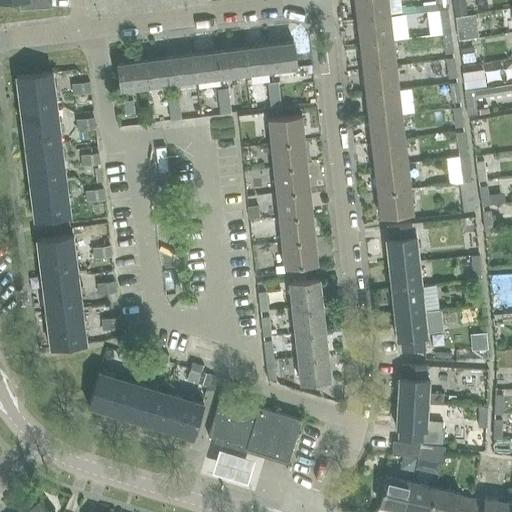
[(353,0),(356,18),(390,14),(387,0),(353,0)]
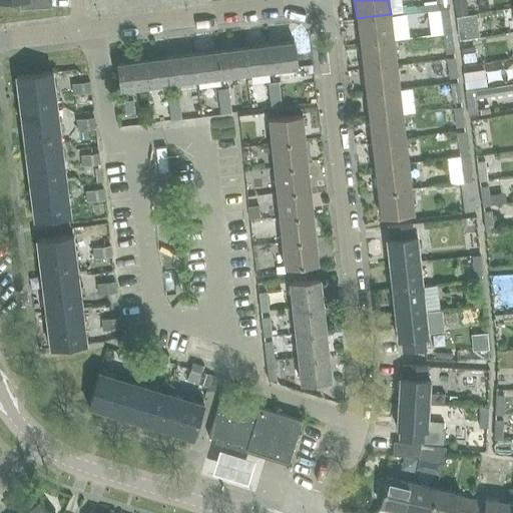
[(452,27),(449,8),(440,9),(443,28),(452,27)]
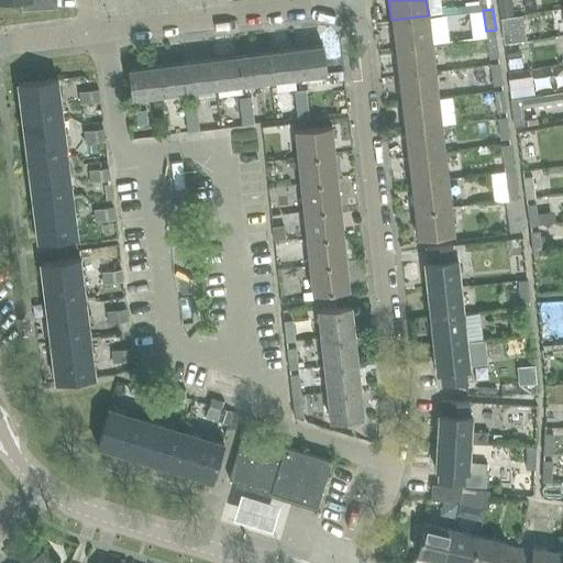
[(432,43),(429,15),(392,20),(395,47),(432,43)]
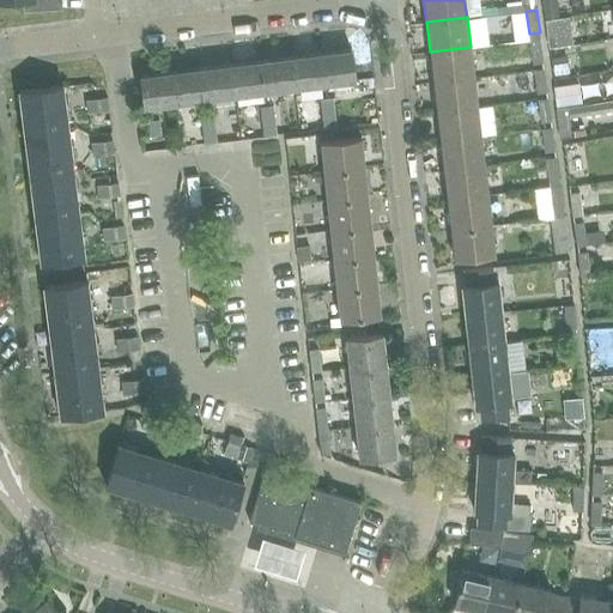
[(533,64),(544,61),(540,38),(530,40),(533,64)]
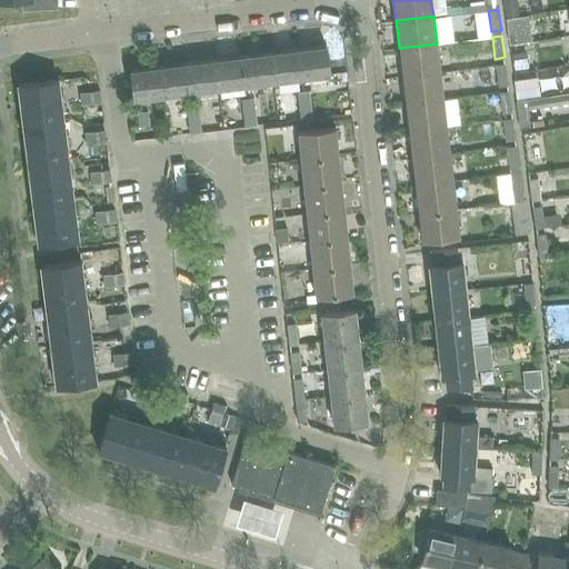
[(440,70),(437,43),(399,48),(402,76),(440,70)]
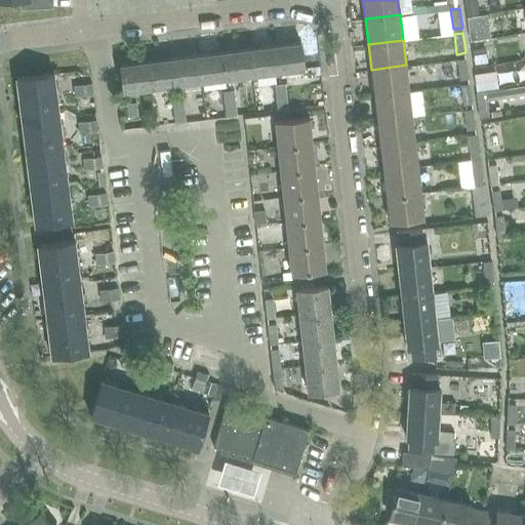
[(278,73),(304,70),(300,42),(275,45),(278,73)]
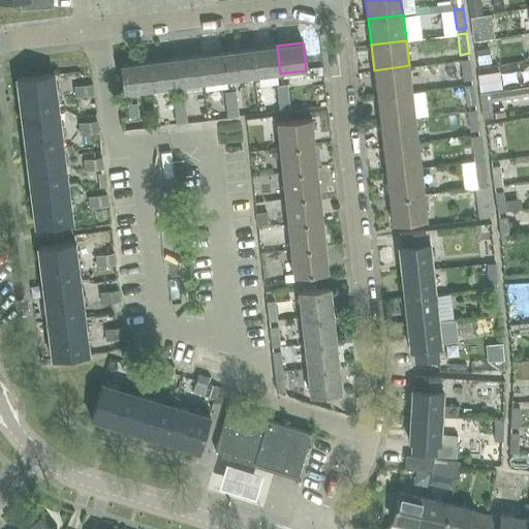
[(253,76),(280,73),(277,45),(250,50),(253,76)]
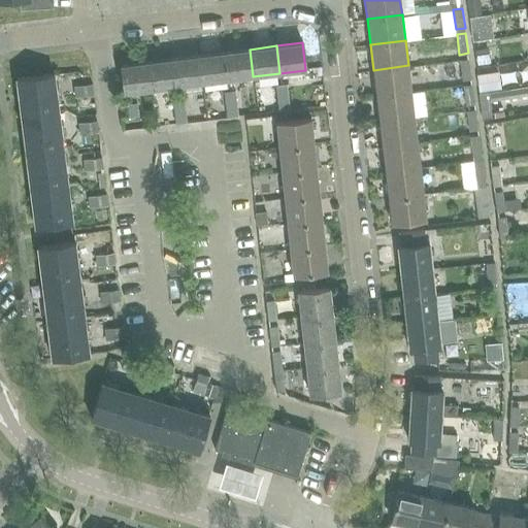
[(250,50),(224,53),(227,79),(253,76),(250,50)]
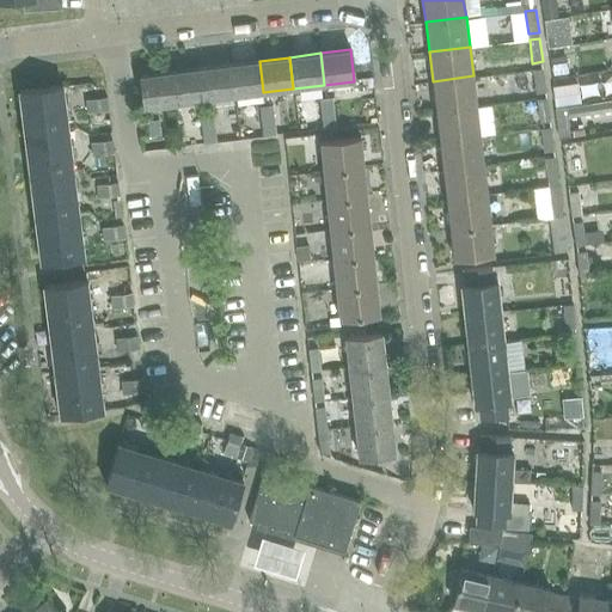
[(259,61),(228,65),(233,96),(263,92),(259,61)]
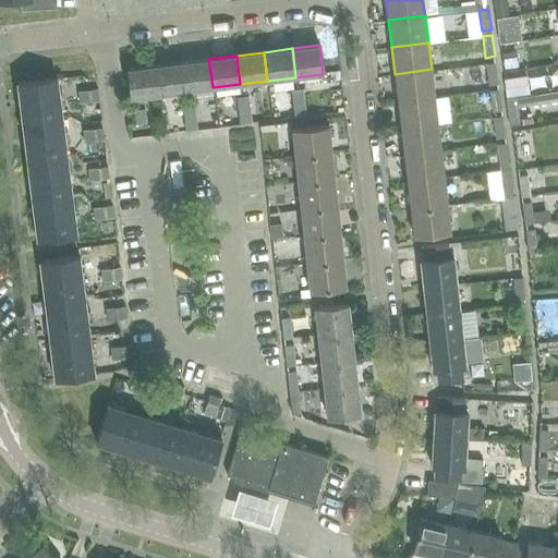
[(184,91),(213,87),(208,59),(181,62),(184,91)]
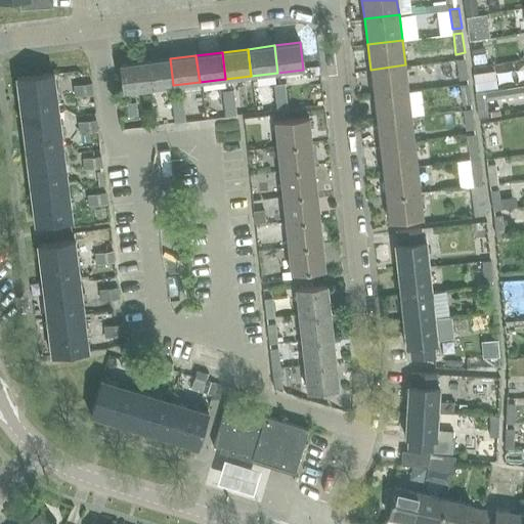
[(456,59),(460,79),(468,78),(466,57),(456,59)]
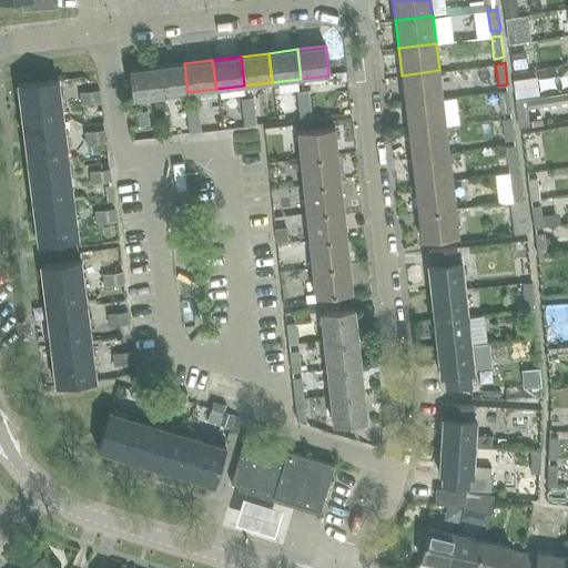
[(160,95),(188,92),(184,63),(156,67),(160,95)]
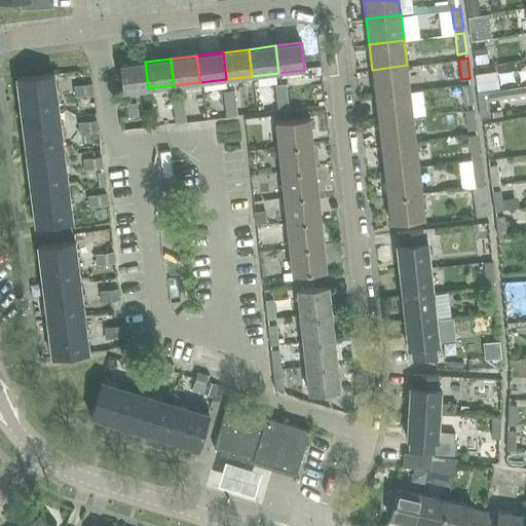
[(122,91),(148,88),(145,62),(118,65),(122,91)]
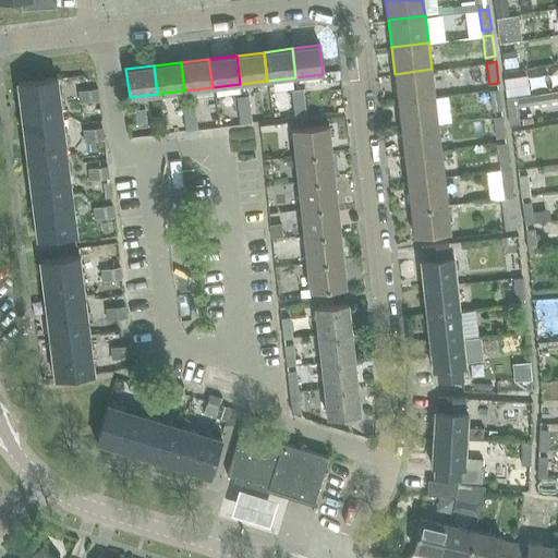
[(435,96),(434,85),(432,69),(395,74),(398,100),(435,96)]
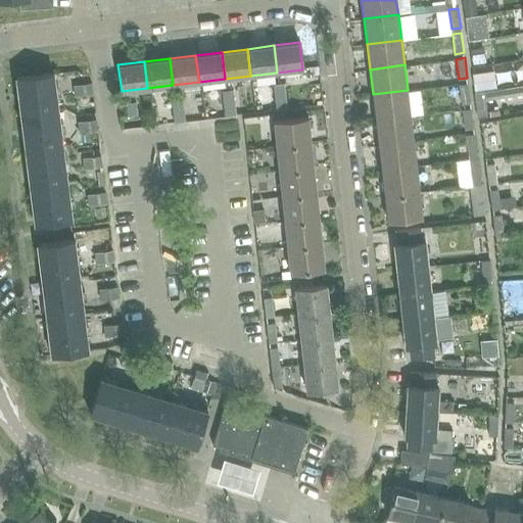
[(16,77),(20,113),(57,109),(53,73),(16,77)]
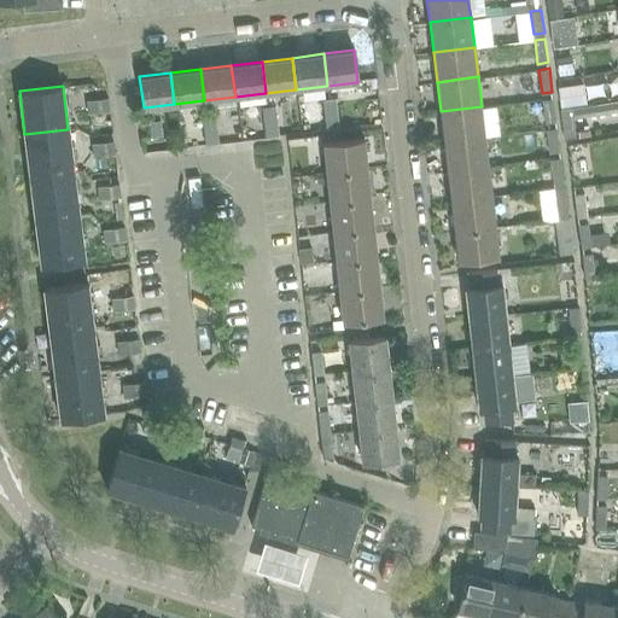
[(89,114),(98,112),(110,111),(109,98),(88,100),(89,114)]
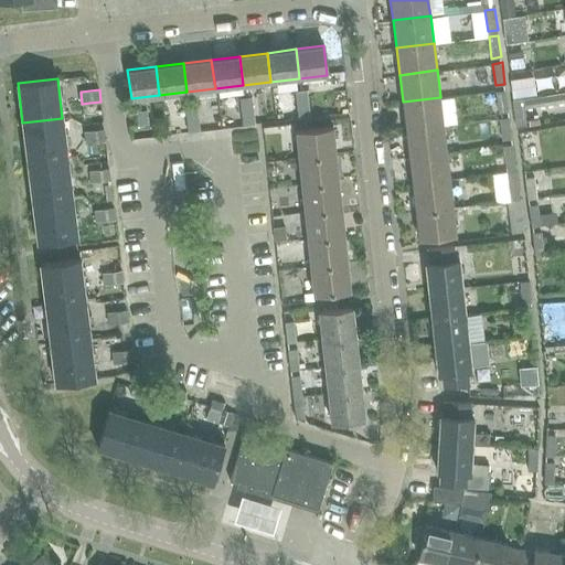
[(295,92),(297,105),(308,104),(307,89),(295,92)]
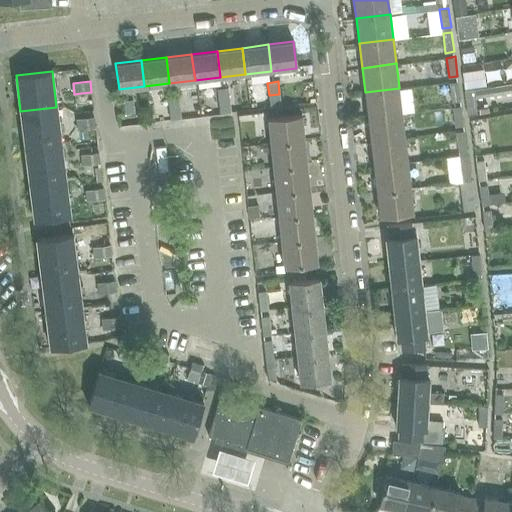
[(461,101),(458,81),(449,82),(452,102),(461,101)]
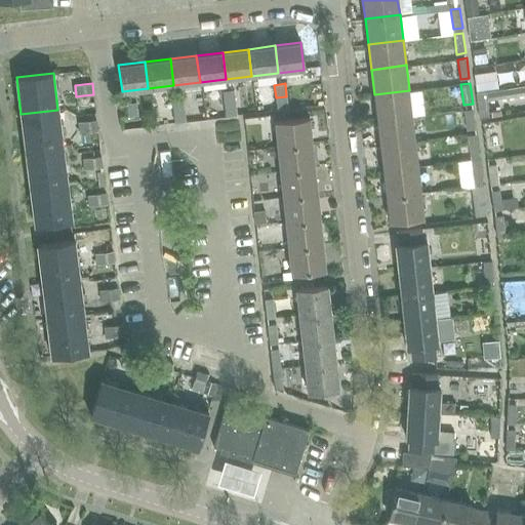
[(235,89),(223,91),(225,104),(236,103),(235,89)]
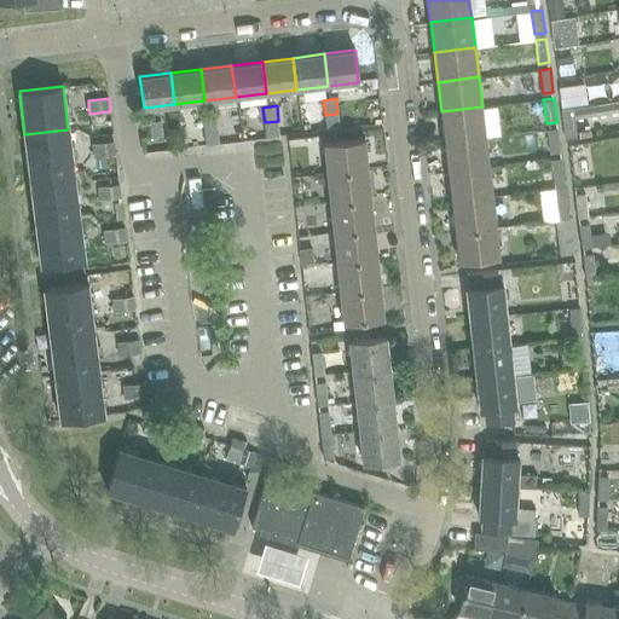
[(486,136),(482,106),(441,111),(445,142),(486,136)]
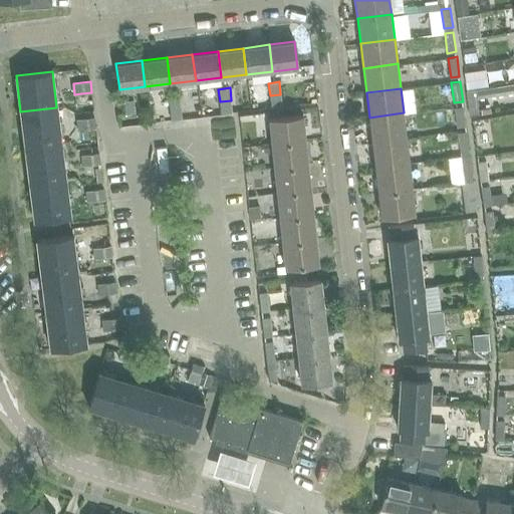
[(479,113),(476,88),(467,89),(470,114),(479,113)]
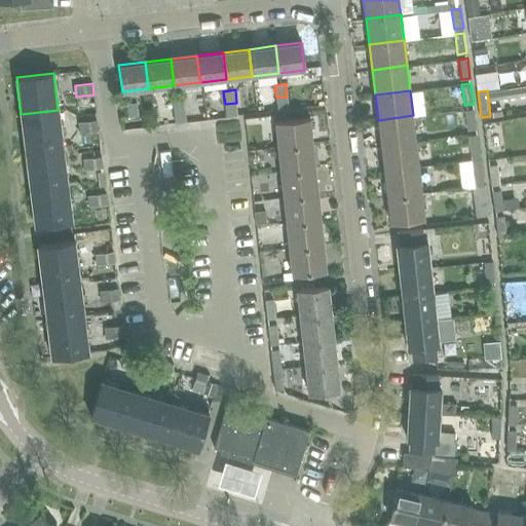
[(172,98),(174,110),(185,109),(184,96),(172,98)]
